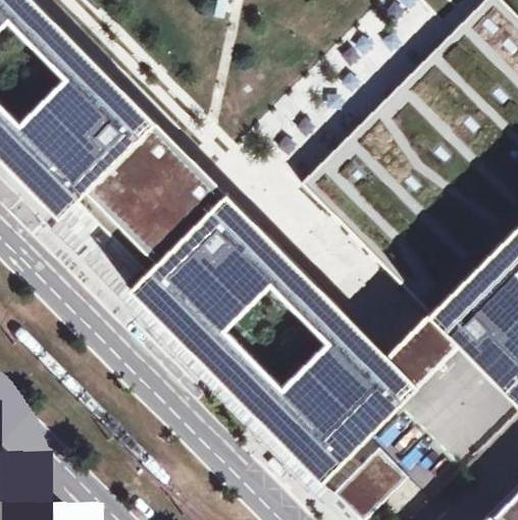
[(0,158),(58,217),(85,191),(154,261),(146,269),(127,288),(316,475),(320,479),(401,400),(412,385),(406,377),(384,352),(227,195),(199,166),(33,0),(0,0),(0,158)]
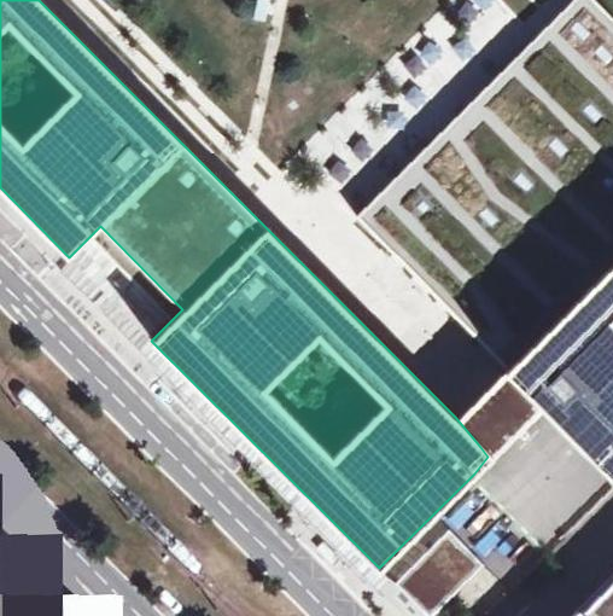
[(612,24),(589,0),(574,0),(355,219),(503,368),(507,372),(519,385),(537,406),(585,453),(593,460),(612,480),(612,24)]
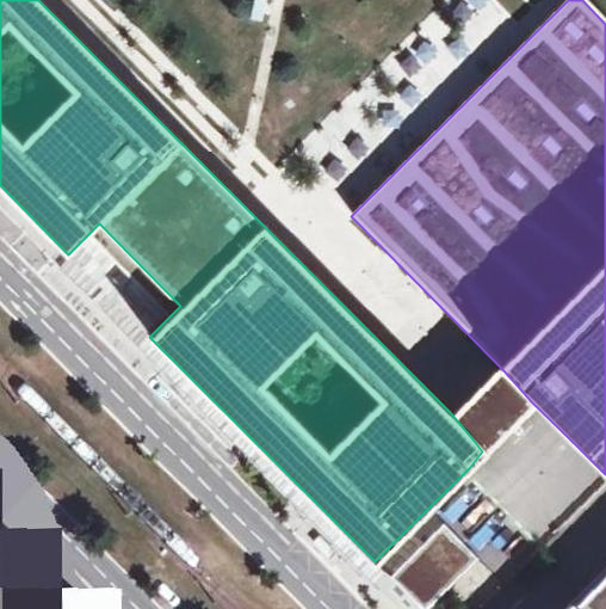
[(475,442),(482,451),(531,401),(513,381),(501,368),(498,364),(450,412),(475,442)]
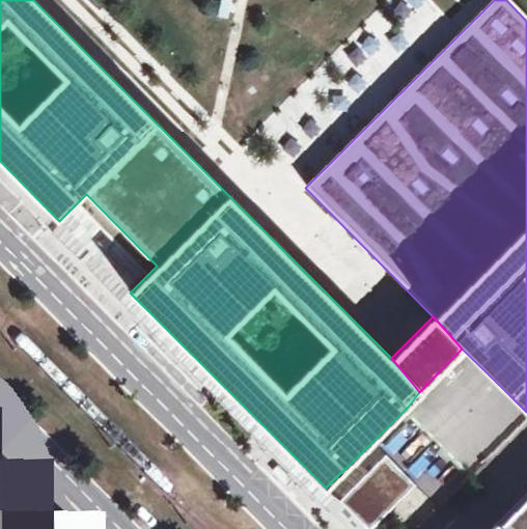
[(369,528),(413,485),(383,455),(336,502),(363,528),(369,528)]
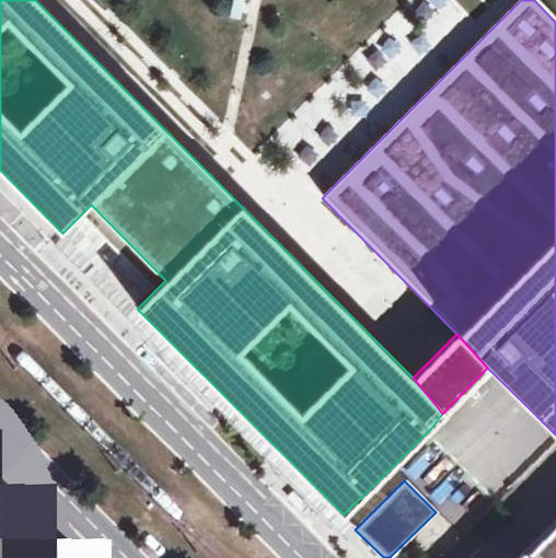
[(555,557),(555,537),(534,557),(555,557)]
